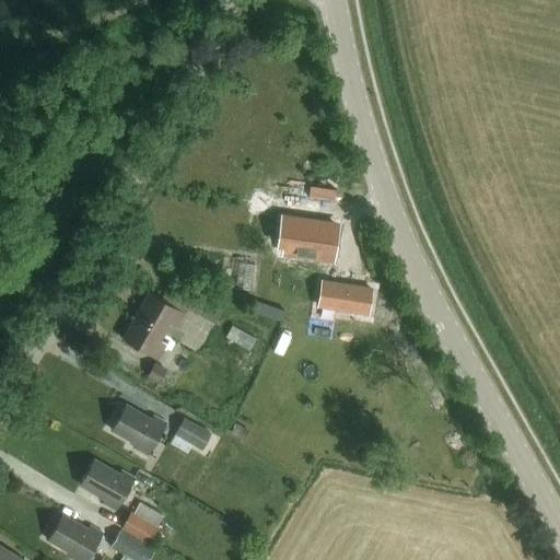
[(330,260),(336,225),(280,217),(276,245),(284,246),(283,254),(330,260)]
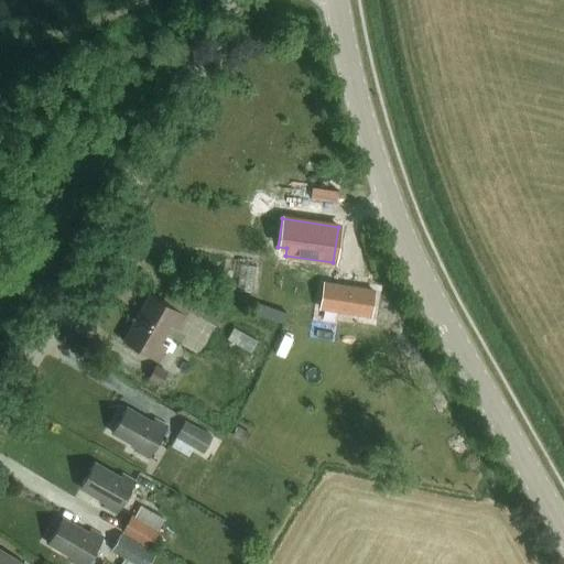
[(375,292),(324,284),(321,308),(370,316),(375,292)]
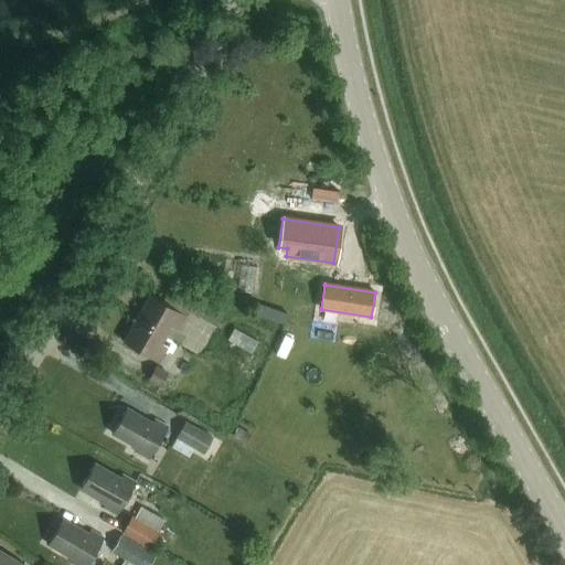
[(199,319),(213,297),(201,289),(187,311),(199,319)]
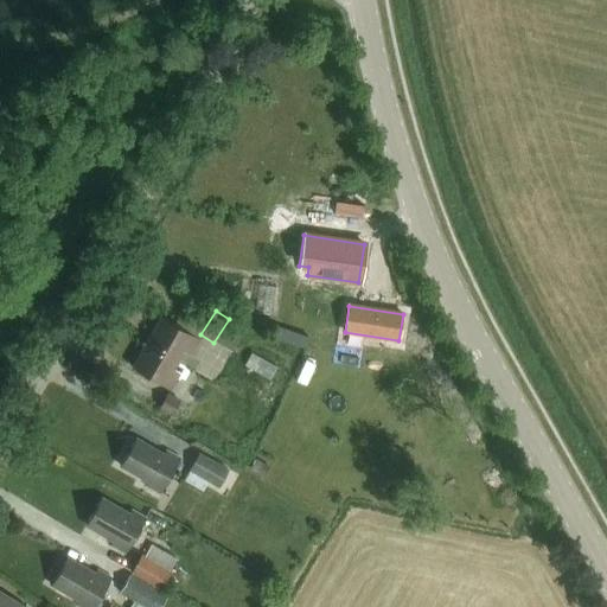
[(158,317),(144,343),(177,362),(183,352),(189,356),(197,339),(158,317)]
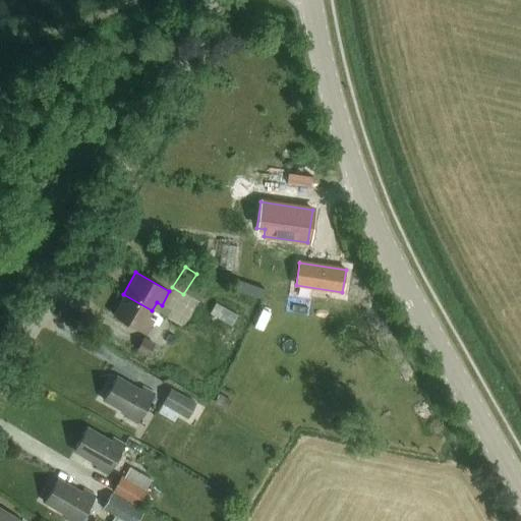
[(123,294),(111,315),(146,335),(152,323),(159,327),(164,317),(152,310),(123,294)]
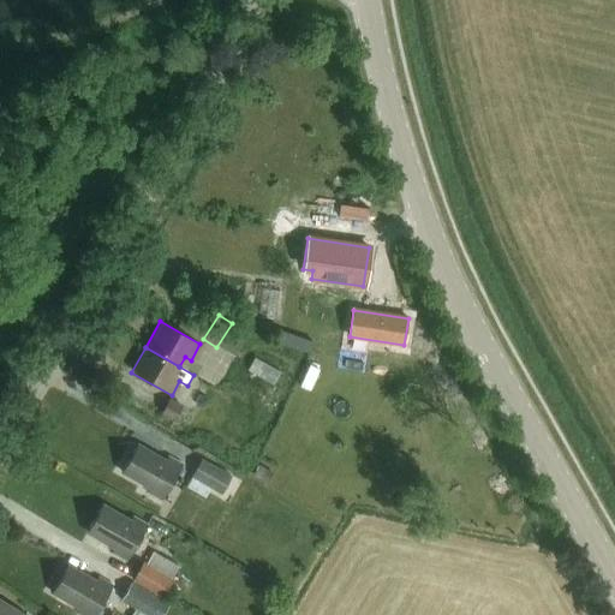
[(258,354),(251,368),(279,382),(286,368),(258,354)]
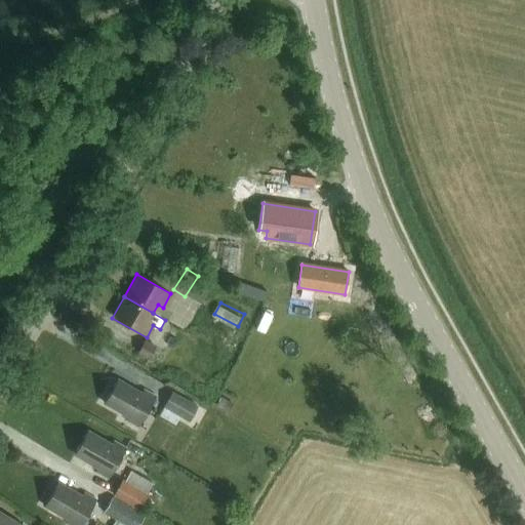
[(149,360),(156,347),(146,341),(138,354),(149,360)]
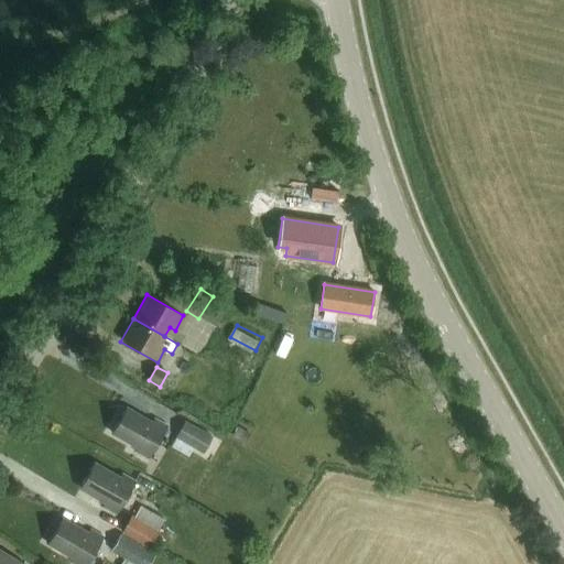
[(147,462),(165,429),(151,420),(148,425),(123,411),(110,435),(136,449),(133,454),(147,462)]
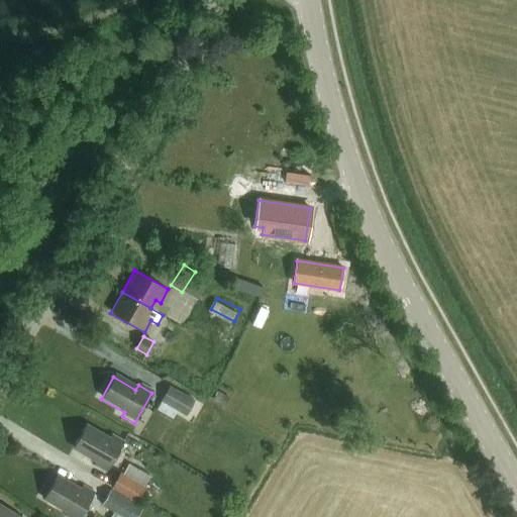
[(197,399),(172,385),(162,400),(163,401),(159,409),(175,418),(179,410),(188,415),(197,399)]
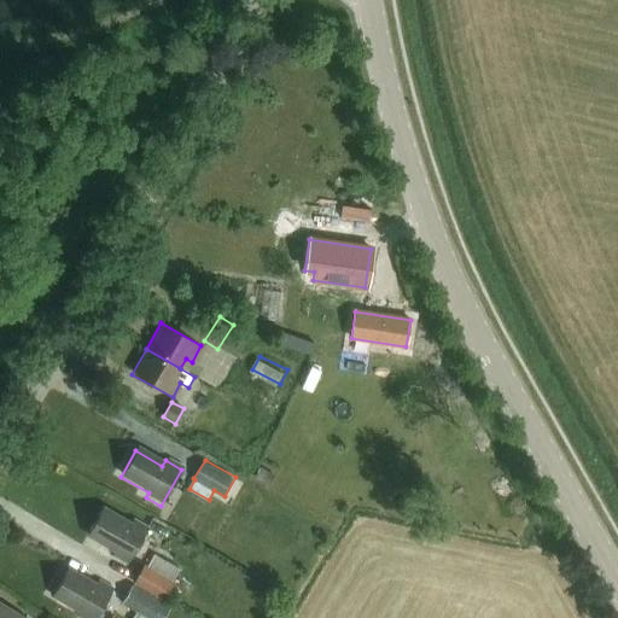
[(126,566),(146,530),(132,522),(129,526),(101,511),(86,537),(115,553),(112,558),(126,566)]
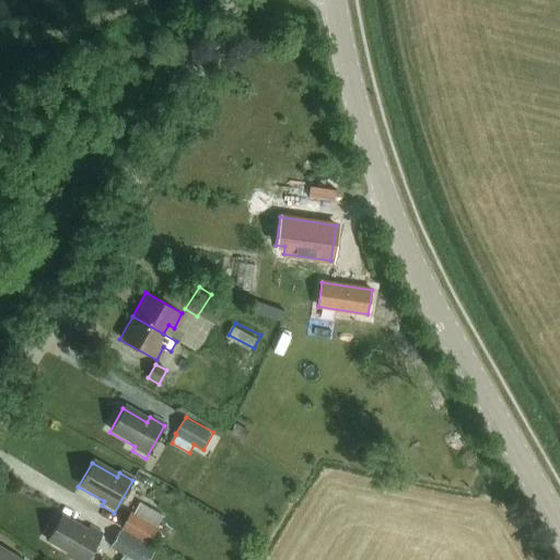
[(156,527),(130,512),(120,529),(147,545),(156,527)]
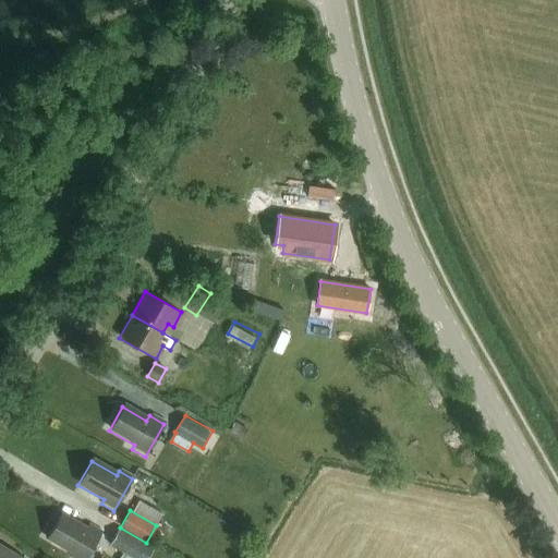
[(70,557),(85,557),(100,533),(88,526),(86,530),(61,514),(47,538),(72,554),(70,557)]
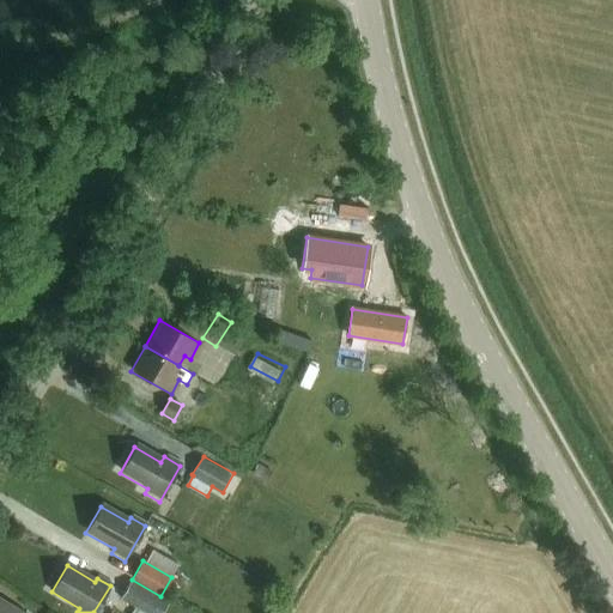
[(162,612),(169,602),(131,581),(120,600),(134,608),(132,612),(162,612)]
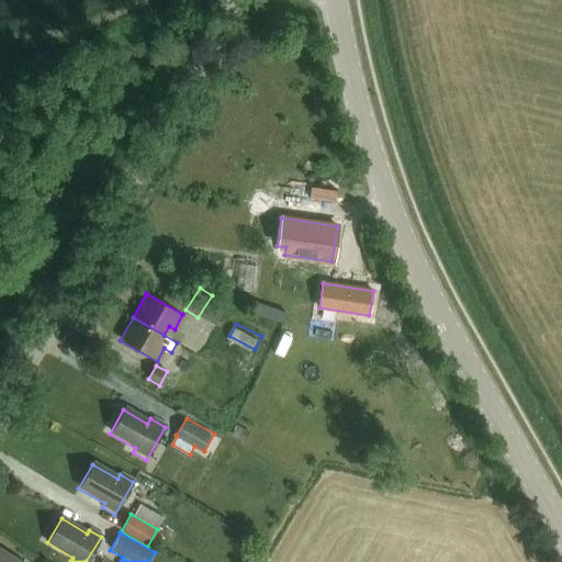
[(17,561),(0,551),(0,561),(17,561)]
